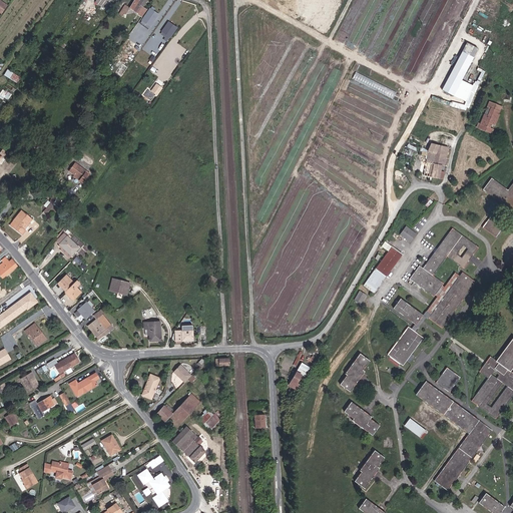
[(106,9),(110,0),(96,0),(94,3),(106,9)]
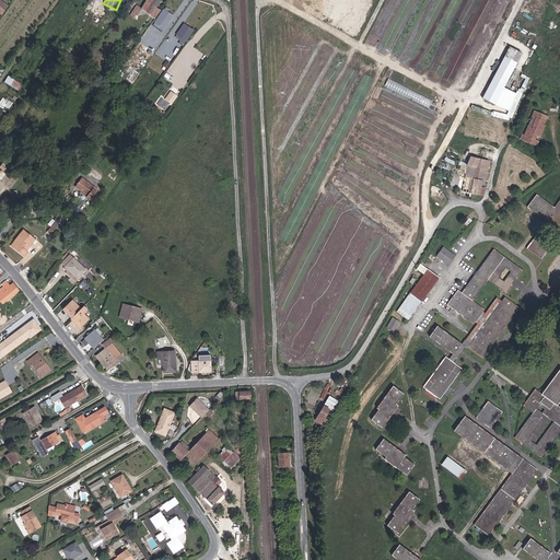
[(156,8),(160,0),(153,0),(153,1),(151,0),(147,0),(142,8),(142,9),(152,14),(151,15),(155,18),(161,11),(156,8)]
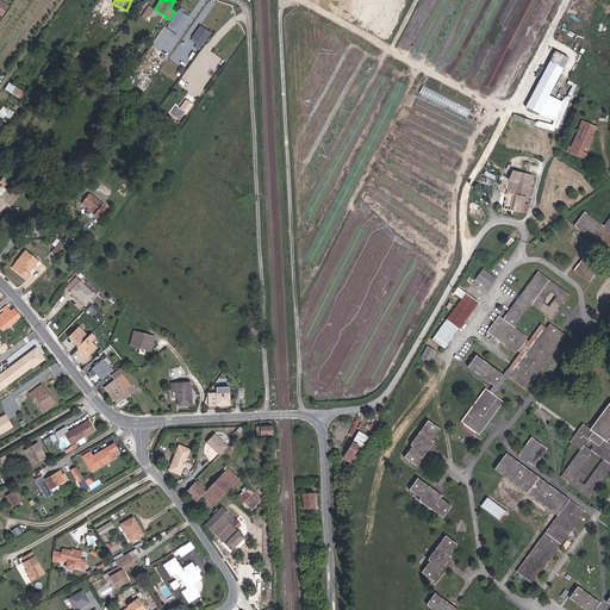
[(155,10),(155,8),(149,5),(142,16),(145,18),(148,16),(150,17),(155,10)]
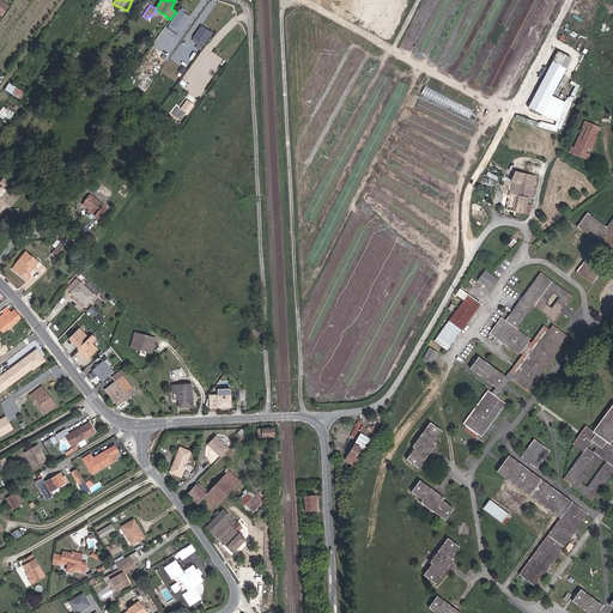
[(192,40),(202,47),(212,32),(201,25),(192,40)]
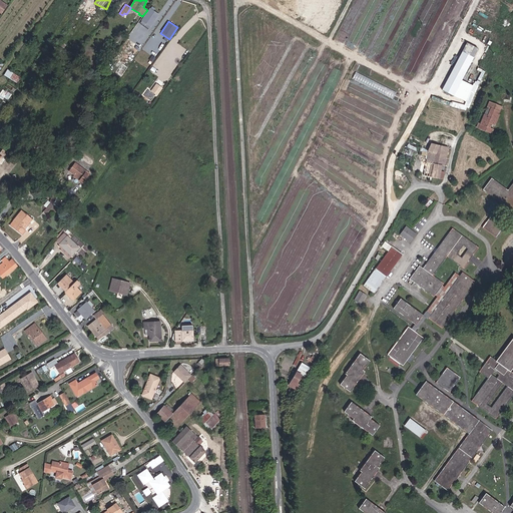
[(466,42),(443,90),(455,95),(478,47),(466,42)]
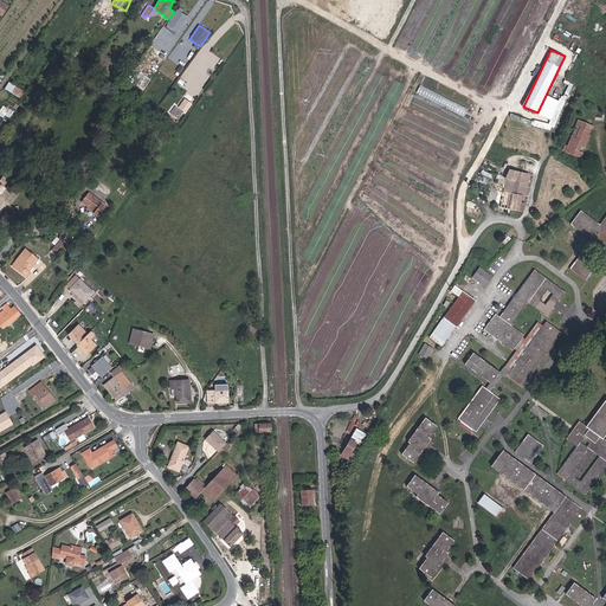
[(26,92),(11,83),(7,88),(23,98),(26,92)]
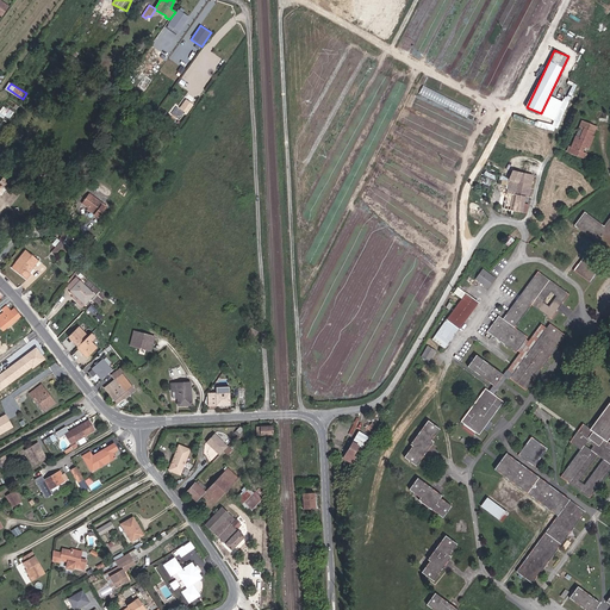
[(468,117),(472,109),(423,86),(419,94),(468,117)]
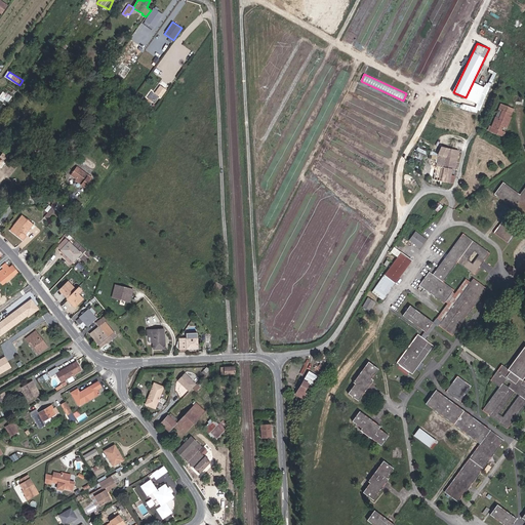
[(479,95),(476,107),(463,104),(462,108),(480,114),(490,82),(486,81),(484,88),(480,87),(477,95),(479,95)]
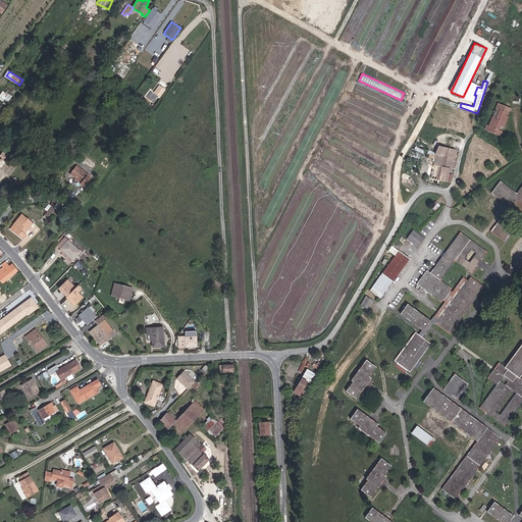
[(159,84),(153,93),(160,97),(166,89),(159,84)]
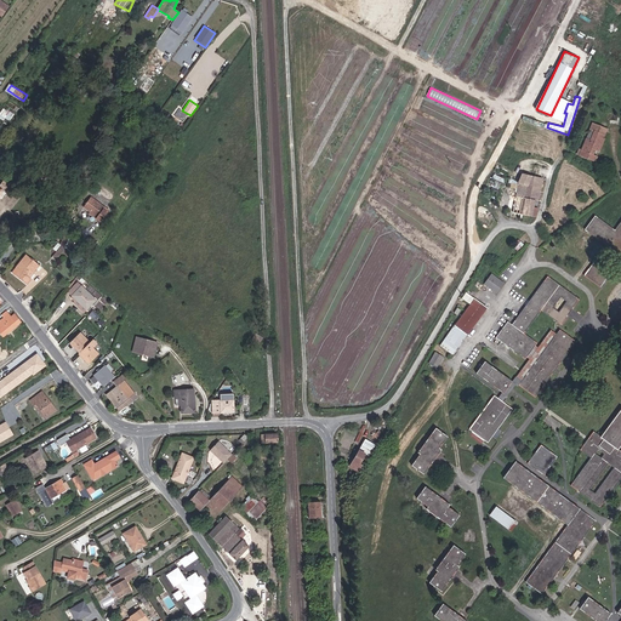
[(6,117),(11,120),(15,113),(4,107),(0,113),(0,118),(4,120),(6,117)]
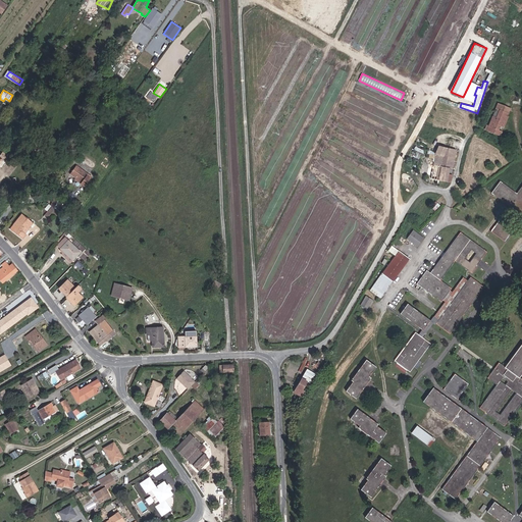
[(499,112),(497,117),(493,116),(489,127),(487,126),(485,132),(487,132),(487,129),(501,135),(503,132),(498,129),(500,124),(504,126),(509,113),(511,114),(512,110),(499,105),(497,111),(499,112)]
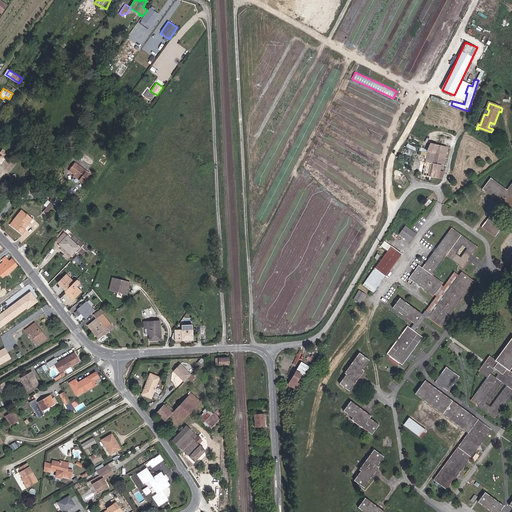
[(445,165),(448,151),(450,147),(438,144),(430,142),(426,150),(427,151),(423,174),(438,177),(439,170),(441,164),(445,165)]
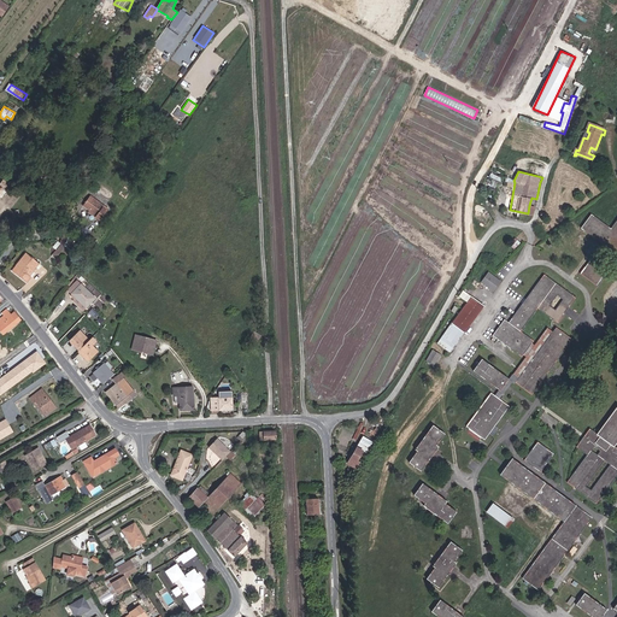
[(498,175),(493,186),(499,191),(507,176),(501,174),(499,176),(498,175)]
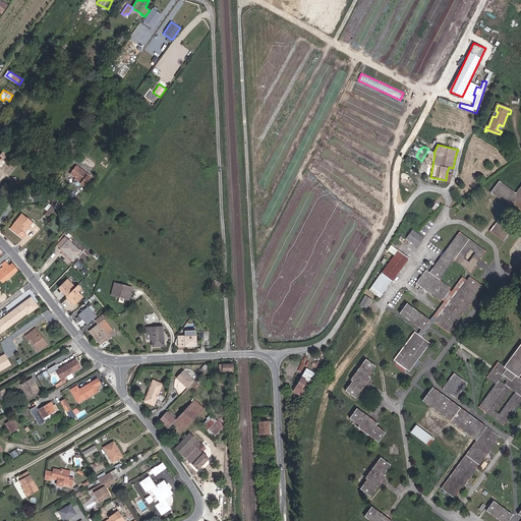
[(0,164),(3,160),(5,161),(9,155),(4,152),(0,157),(0,164)]
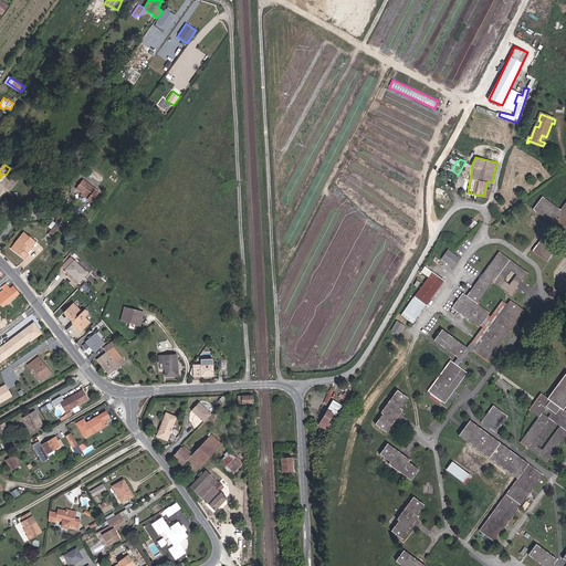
[(101,190),(84,178),(77,188),(84,192),(85,191),(86,192),(85,194),(91,197),(90,198),(93,201),(101,190)]
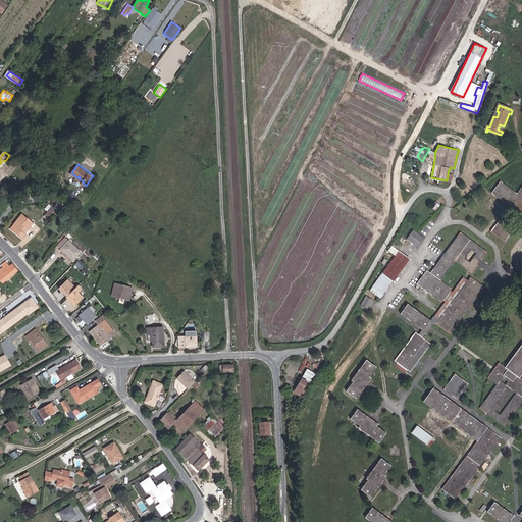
[(519,214),(521,210),(521,186),(516,194),(500,181),(491,193),(519,214)]
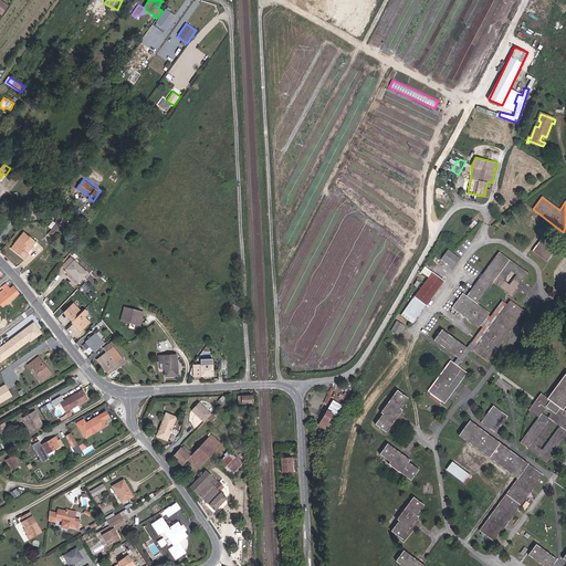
[(53,234),(61,228),(58,226),(56,224),(49,231),(53,234)]
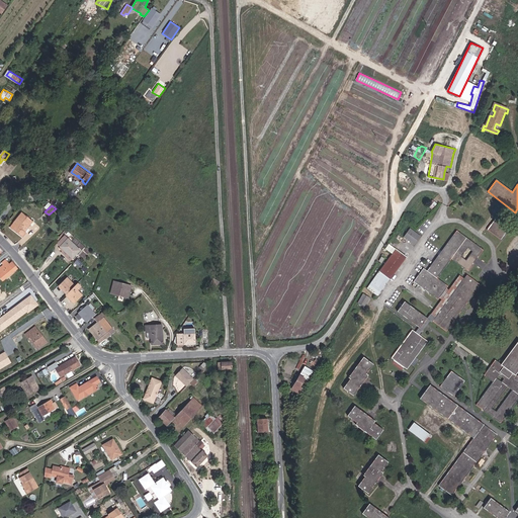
[(33,221),(21,212),(10,228),(23,237),(26,233),(22,230),(25,226),(28,228),(33,221)]
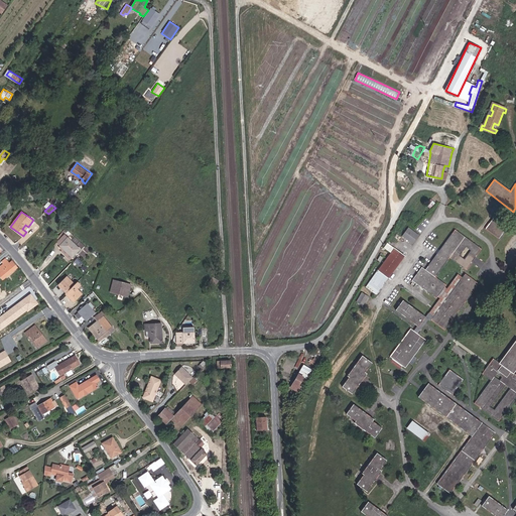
[(498,239),(508,225),(495,216),(485,229),(498,239)]
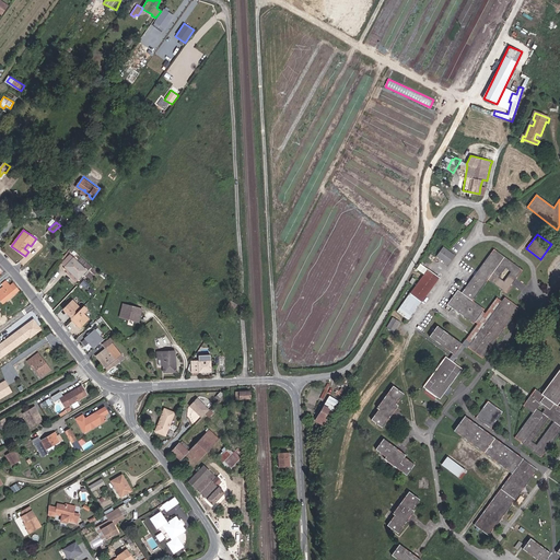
[(443,247),(436,256),(448,265),(455,256),(443,247)]
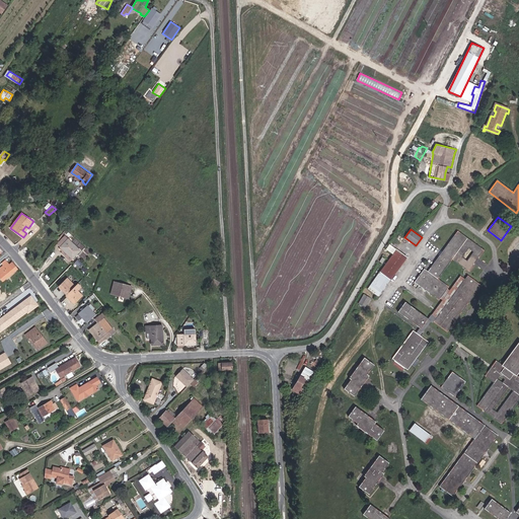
[(440,299),(447,289),(448,287),(437,279),(452,258),(464,269),(467,271),(468,271),(484,250),(457,231),(428,272),(424,269),(414,282),(432,296),(435,297),(438,300),(440,299)]
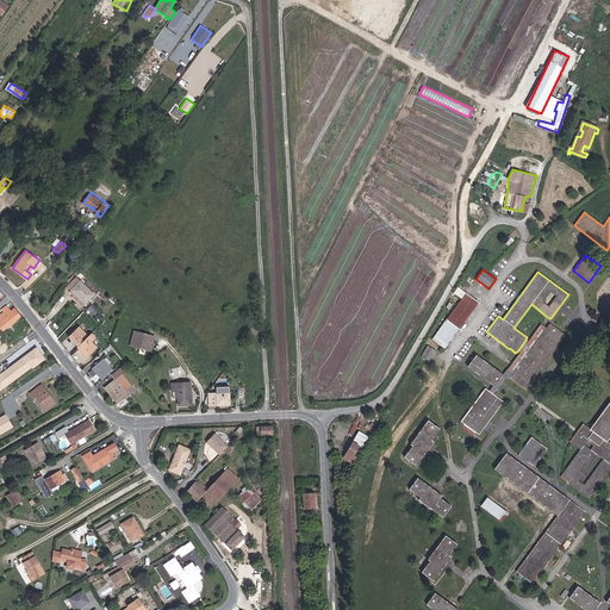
[(67,286),(70,288),(74,293),(72,296),(82,306),(95,294),(78,277),(67,286)]
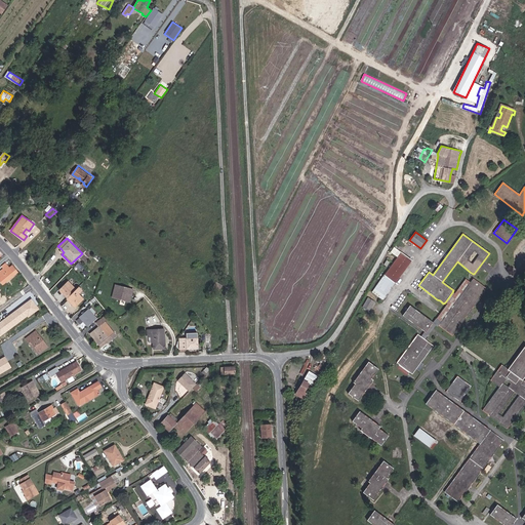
[(401,252),(384,275),(384,276),(394,284),(411,260),(401,252)]
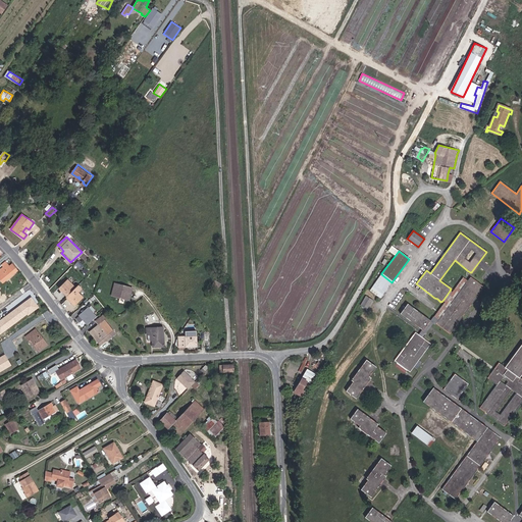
[(0,279),(3,282),(17,270),(12,263),(9,266),(5,261),(1,265),(3,266),(0,268),(0,279)]
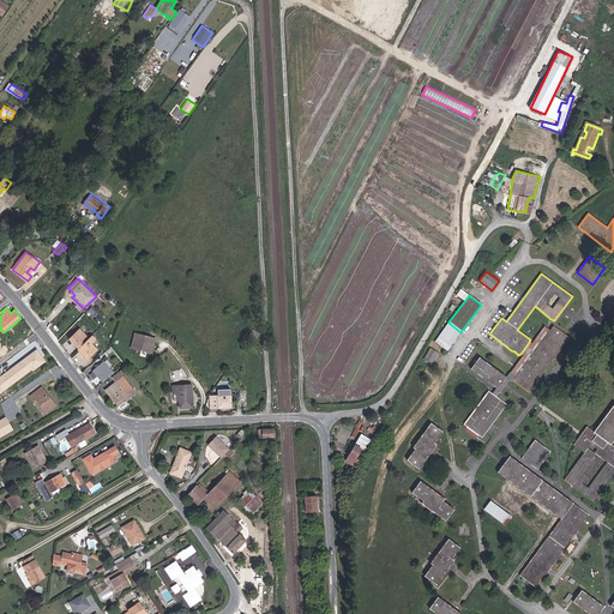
[(553,320),(549,318),(545,326),(531,343),(529,341),(521,353),(523,355),(510,372),(516,377),(549,330),(547,327),(553,320)]
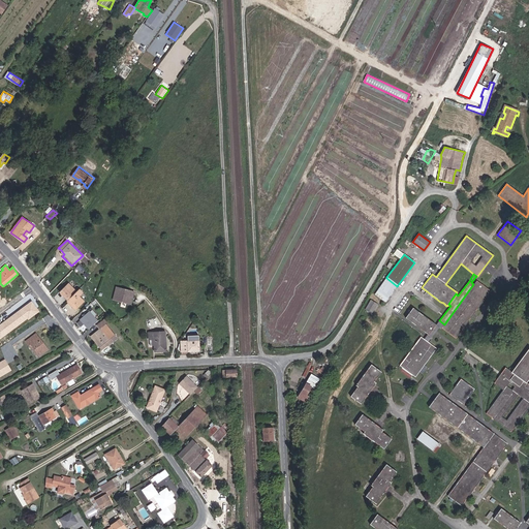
[(397,286),(386,278),(378,288),(390,297),(397,286)]
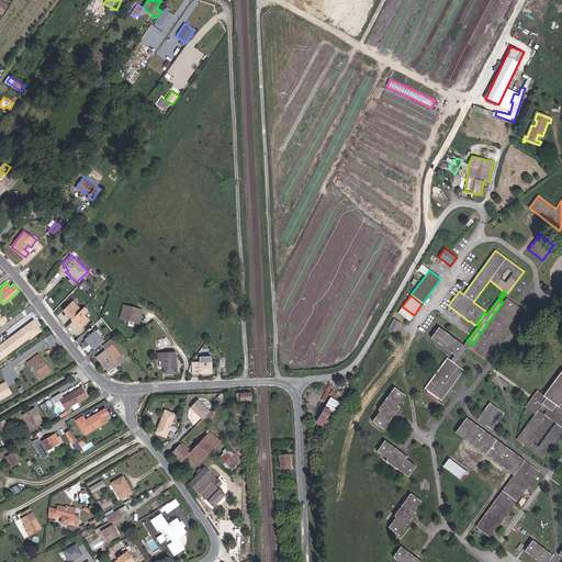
[(506,299),(503,302),(472,345),(469,348),(484,359),(520,308),(506,299)]
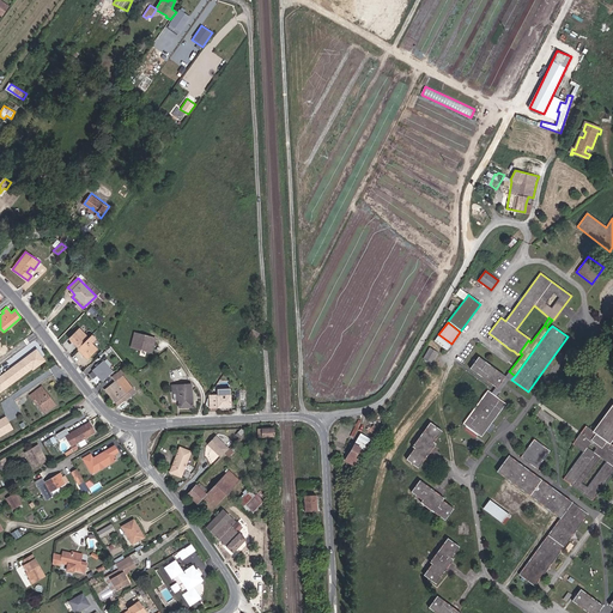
[(78,346),(86,338),(89,337),(79,327),(68,337),(78,346)]
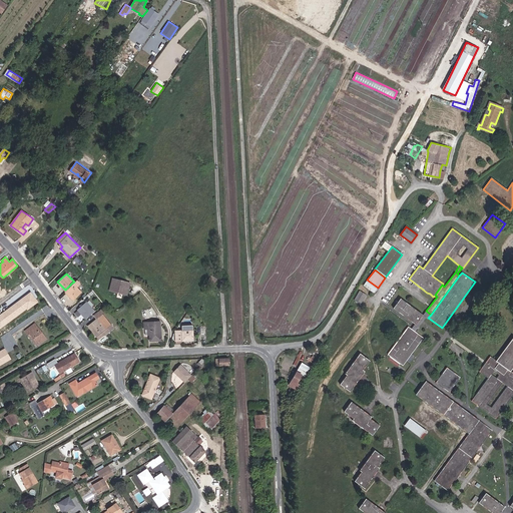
[(212,285),(217,278),(211,274),(206,281),(207,282),(212,285)]
